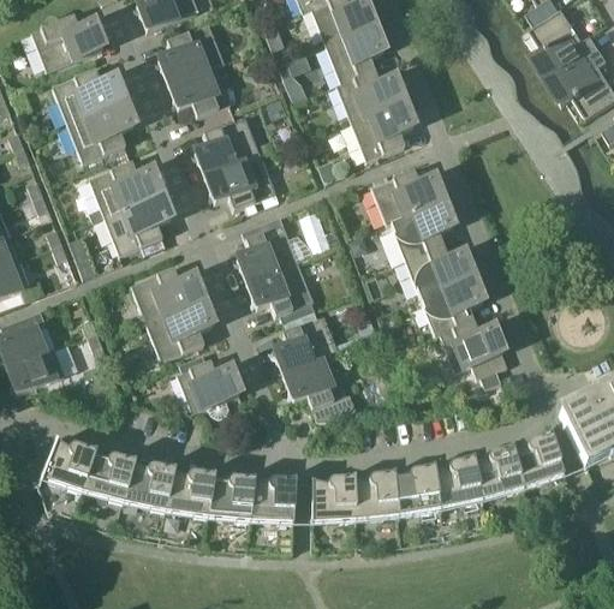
[(150,0),(137,6),(148,31),(198,11),(194,0),(150,0)]
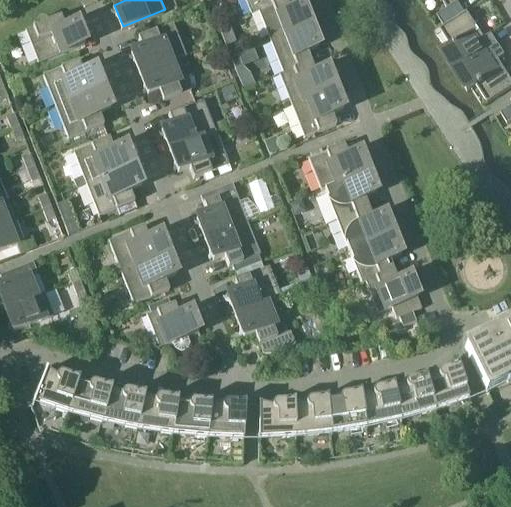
[(247,0),(252,11),(259,8),(279,0),(247,0)]
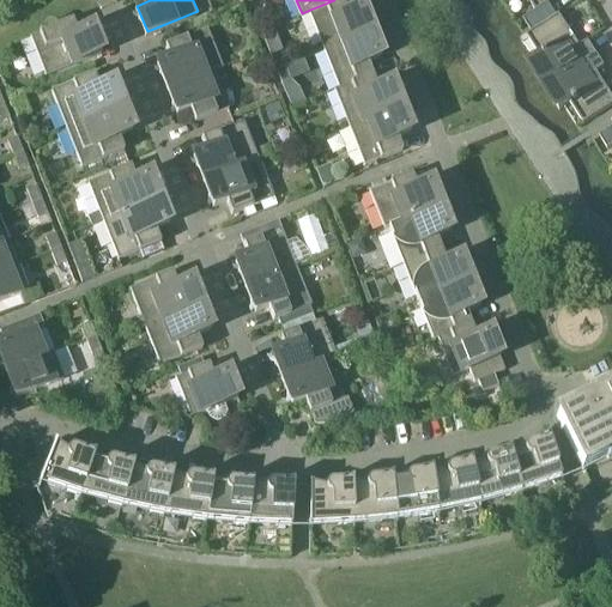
[(334,0),(310,10),(325,47),(373,28),(362,2),(349,8),(345,0),(334,0)]
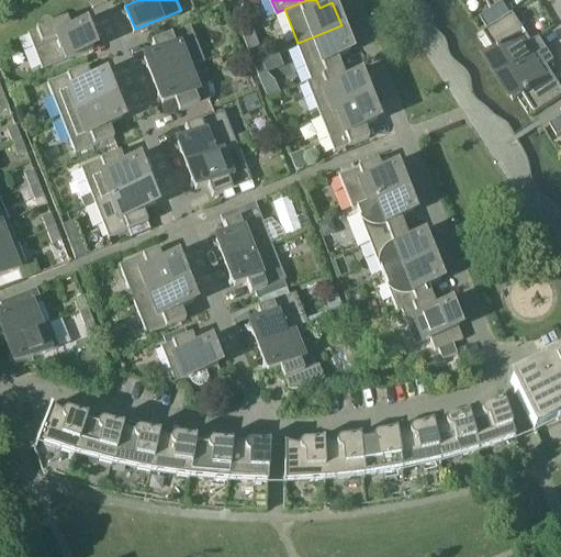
[(489,0),(493,6),(481,13),(489,25),(512,10),(505,0),(489,0)]
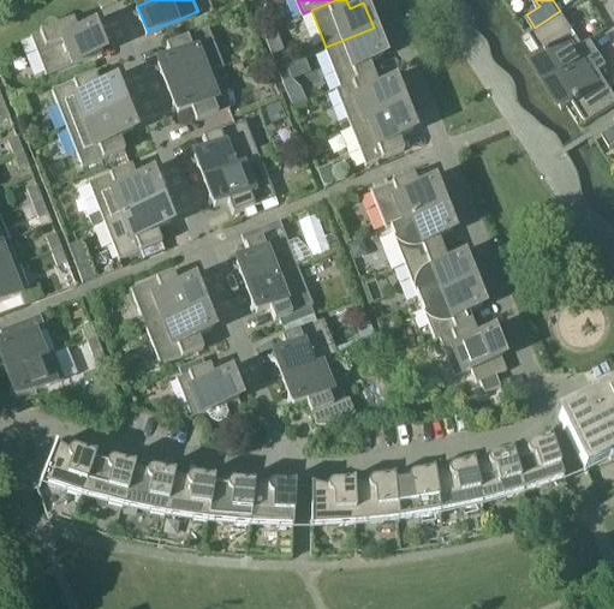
[(535,28),(530,31),(543,52),(537,55),(532,59),(548,82),(600,49),(591,36),(580,42),(562,10),(560,11),(535,28)]
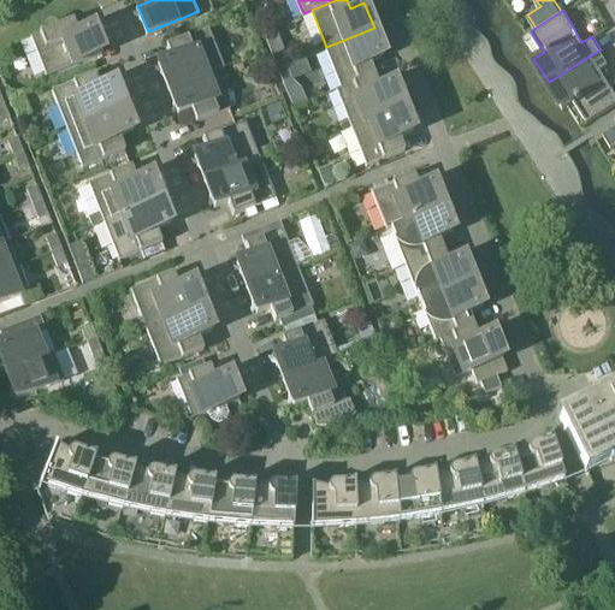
[(45,27),(31,33),(47,72),(102,49),(93,23),(80,29),(74,16),(58,22),(54,19),(48,18),(45,22),(45,27)]
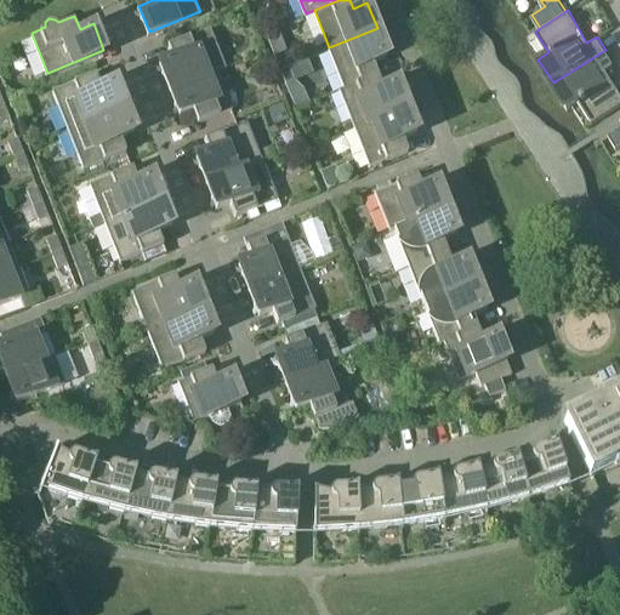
[(174,55),(160,61),(170,85),(217,67),(219,68),(227,64),(211,24),(169,41),(174,55)]
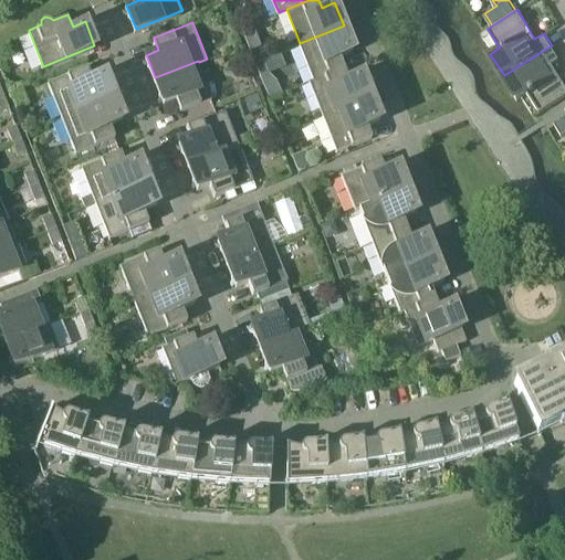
[(247,37),(258,33),(253,22),(242,25),(247,37)]
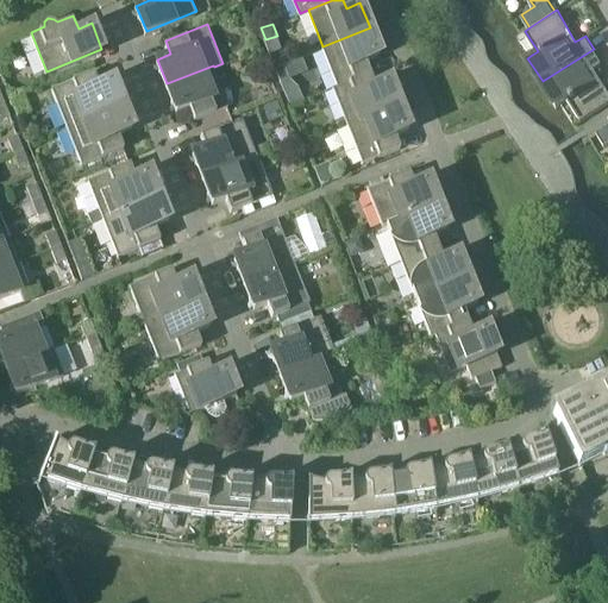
[(370,27),(323,46),(338,83),(371,70),(367,58),(380,54),(370,27)]
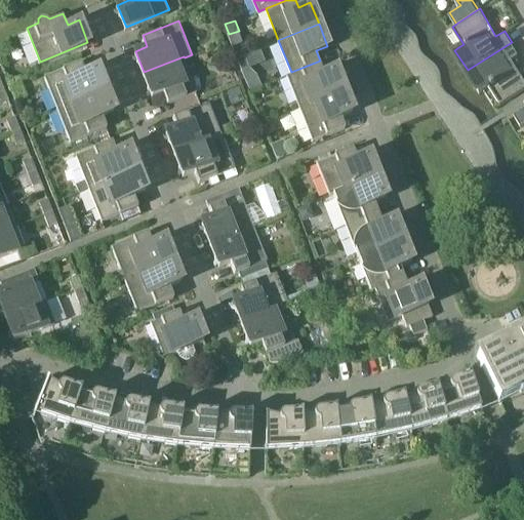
[(512,42),(468,70),(480,89),(484,87),(489,84),(501,102),(523,87),(523,75),(512,56),(519,52),(512,42)]
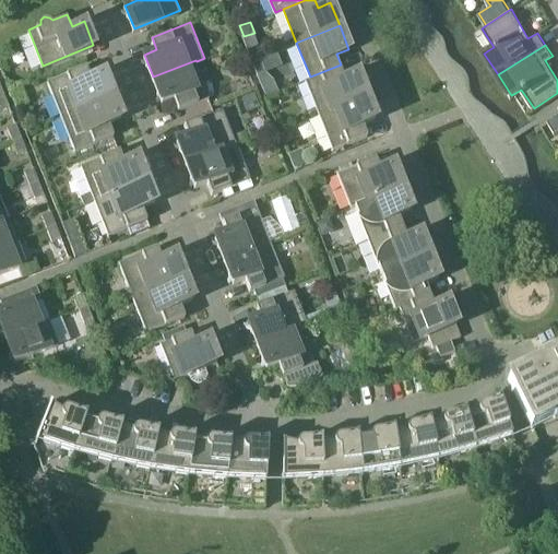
[(284,61),(280,48),(253,59),(258,71),(270,67),(284,61)]
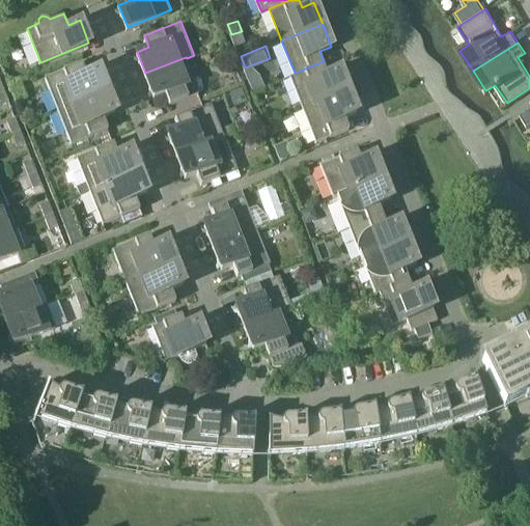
[(186,57),(145,73),(155,95),(166,91),(170,102),(199,90),(189,66),(194,64),(196,61),(194,55),(187,58),(186,57)]
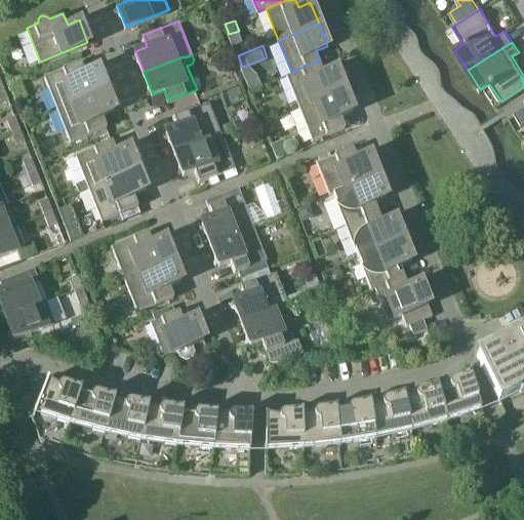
[(81,60),(45,74),(57,107),(106,87),(97,66),(85,71),(81,60)]
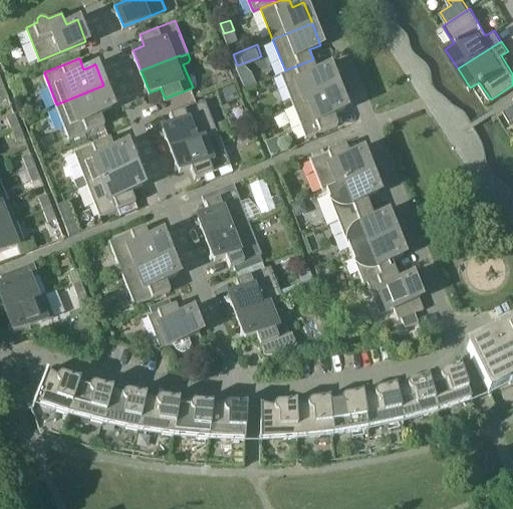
[(285,70),(281,71),(293,103),(336,86),(328,65),(317,69),(313,59),(285,70)]
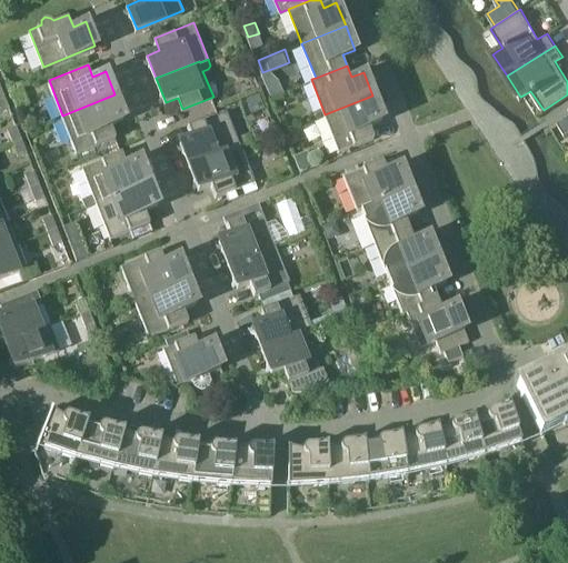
[(275,68),(262,72),(271,93),(284,89),(275,68)]
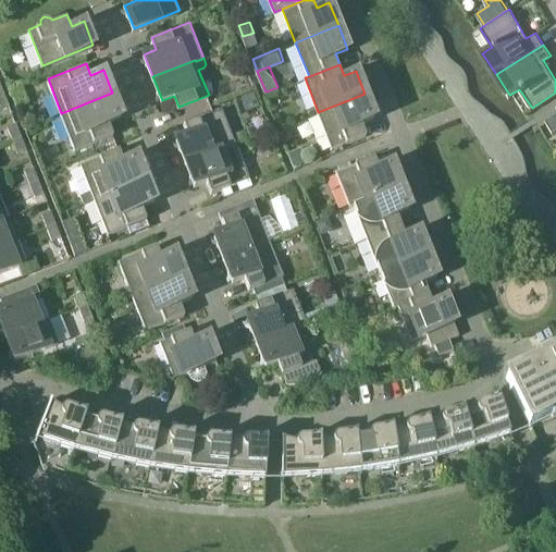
[(0,103),(1,107),(10,103),(4,90),(0,92),(0,103)]
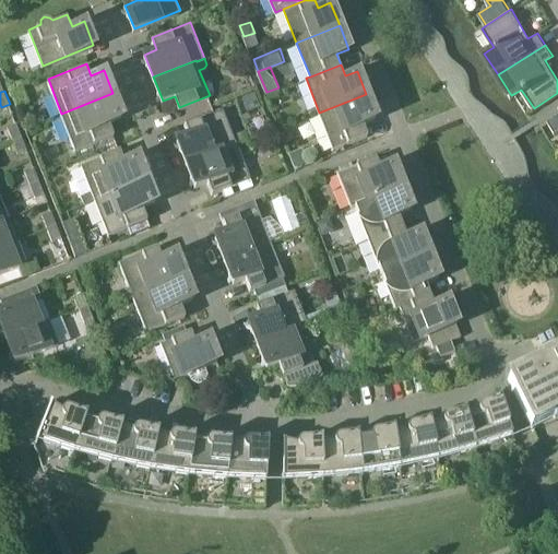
[(113,93),(61,114),(75,149),(114,133),(109,121),(121,117),(113,93)]
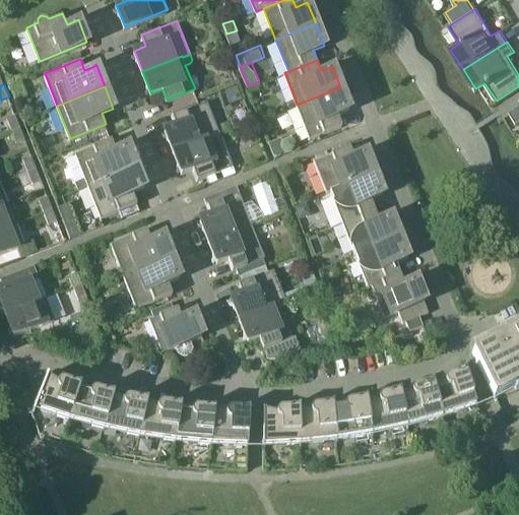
[(340,87),(297,105),(310,137),(342,124),(338,114),(349,109),(340,87)]
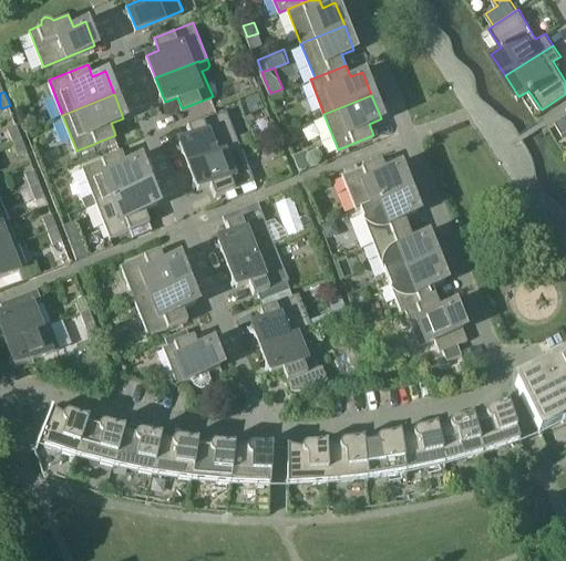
[(192,135),(179,141),(188,164),(240,143),(242,143),(254,138),(250,128),(237,134),(226,108),(187,124),(192,135)]
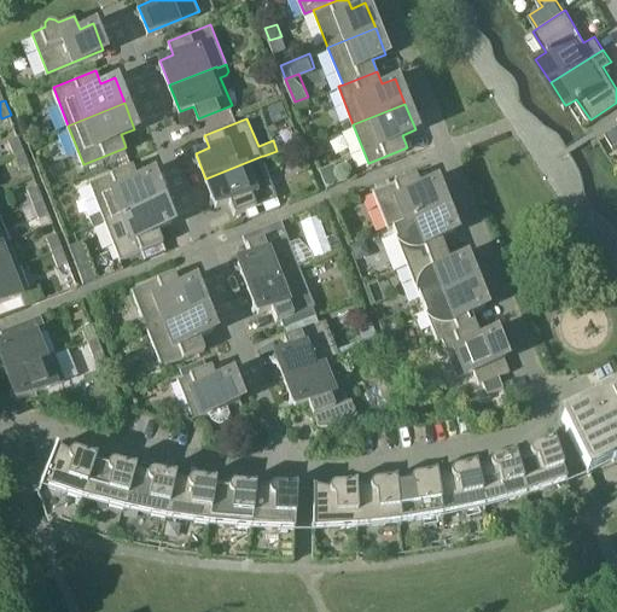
[(616,126),(606,133),(615,146),(616,145),(616,126)]
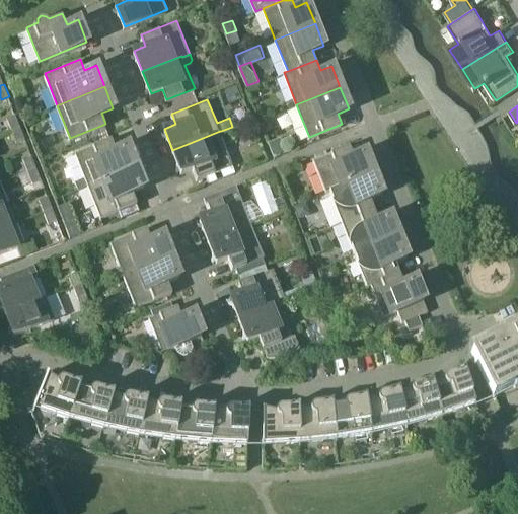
[(7,116),(12,127),(19,124),(15,113),(7,116)]
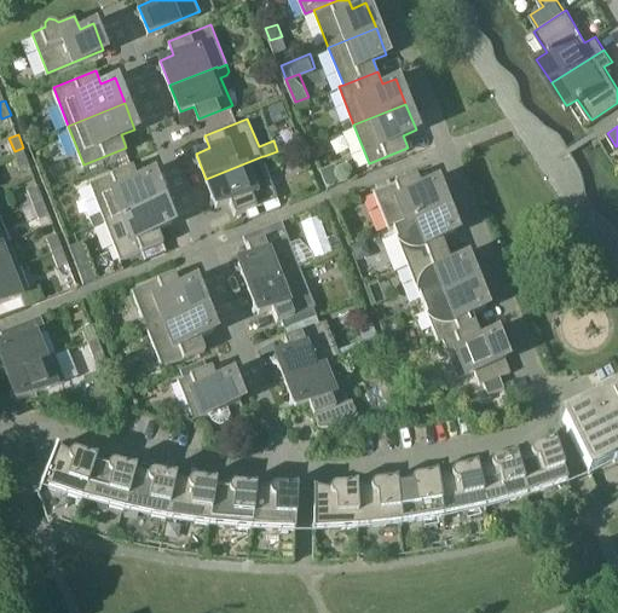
[(30,163),(23,148),(15,151),(21,167),(30,163)]
